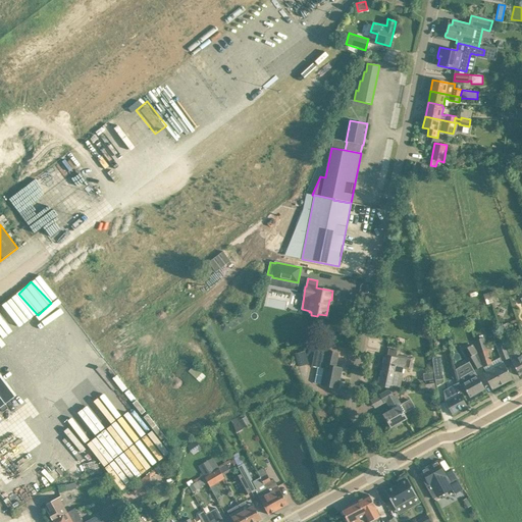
[(494,302),(498,301),(494,291),(483,295),(486,305),(494,302)]
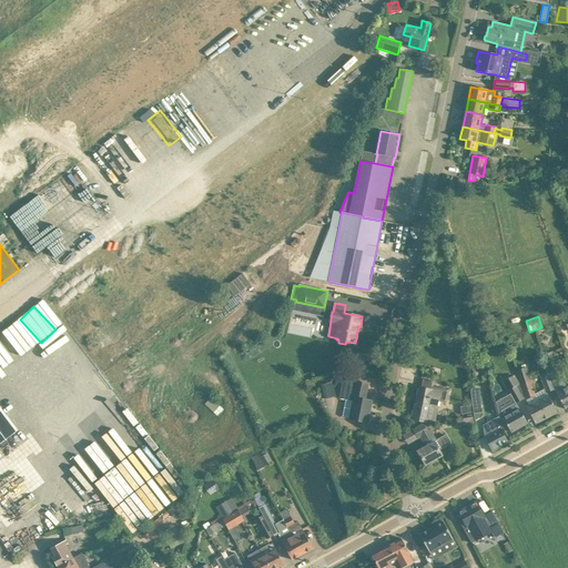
[(484,325),(477,327),(479,338),(487,336),(484,325)]
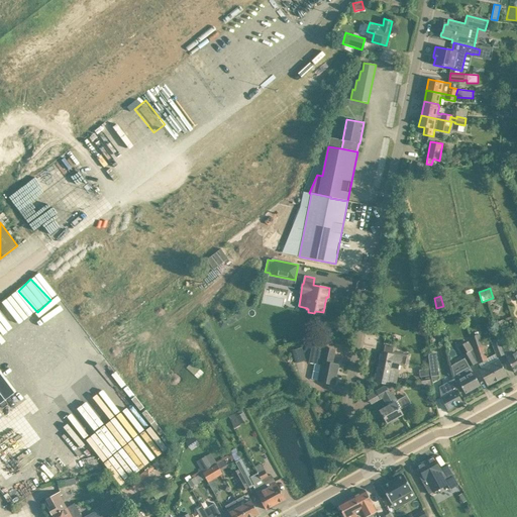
[(422,317),(409,319),(410,329),(424,327),(422,317)]
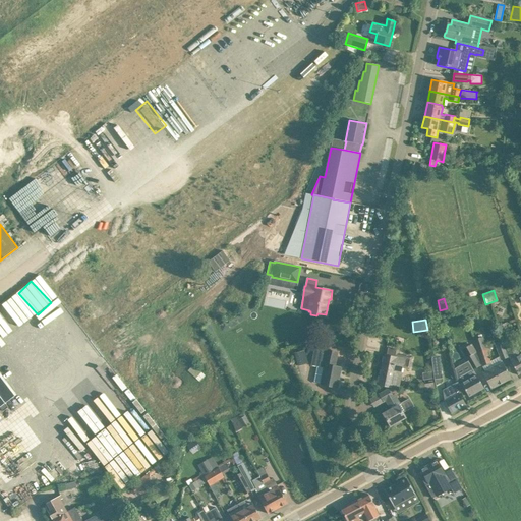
[(498,326),(500,332),(510,360),(518,374),(520,372),(520,354),(519,356),(516,349),(519,347),(514,334),(509,336),(505,324),(498,326)]
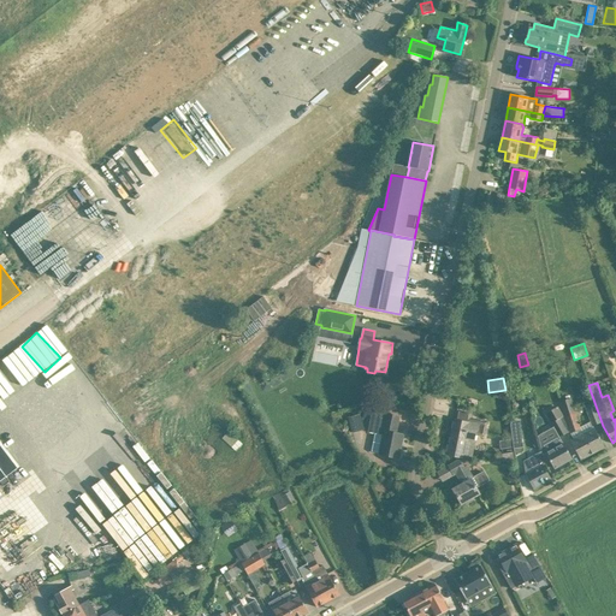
[(572,434),(574,439),(570,440),(581,460),(604,448),(590,422),(580,427),(569,396),(567,397),(568,400),(561,402),(567,422),(570,432),(572,434)]
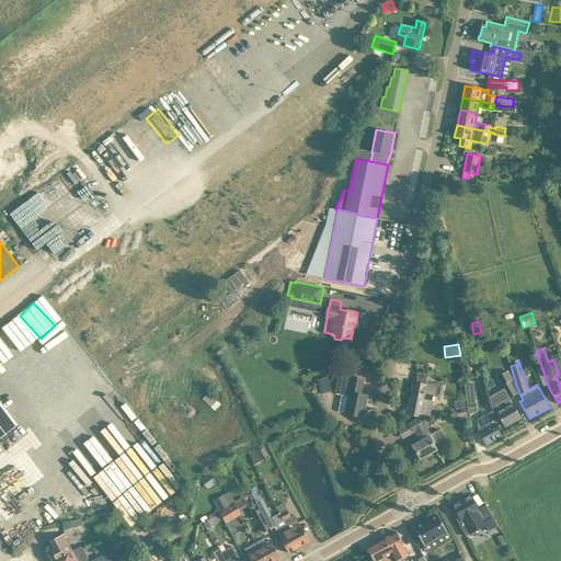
[(540,387),(547,385),(540,367),(533,370),(540,387)]
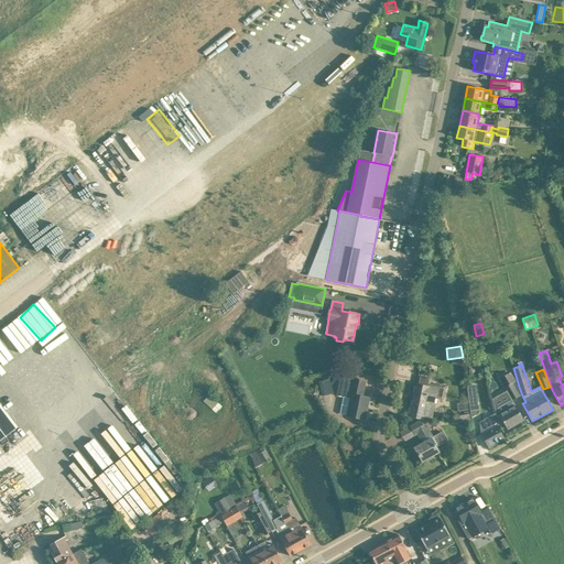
[(511,372),(506,375),(500,378),(512,400),(520,397),(522,396),(519,387),(512,376),(511,372)]
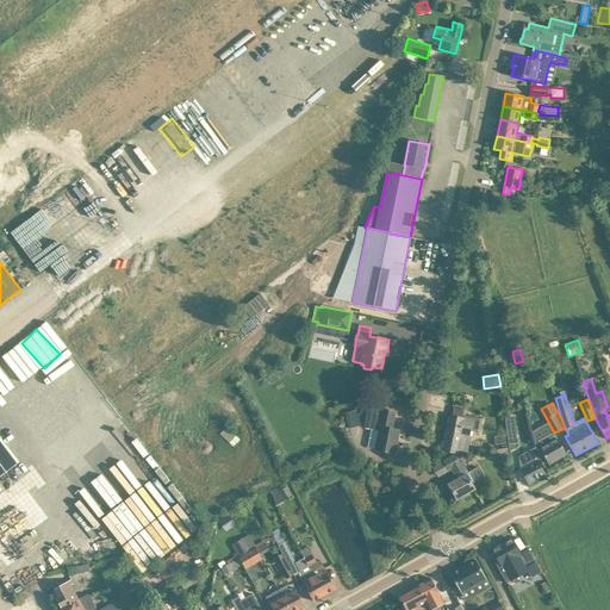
[(378,409),(368,408),(365,428),(372,430),(368,447),(375,449),(375,450),(394,454),(394,452),(397,452),(398,446),(397,446),(399,430),(392,429),(396,412),(383,410),(383,411),(377,410),(378,409)]
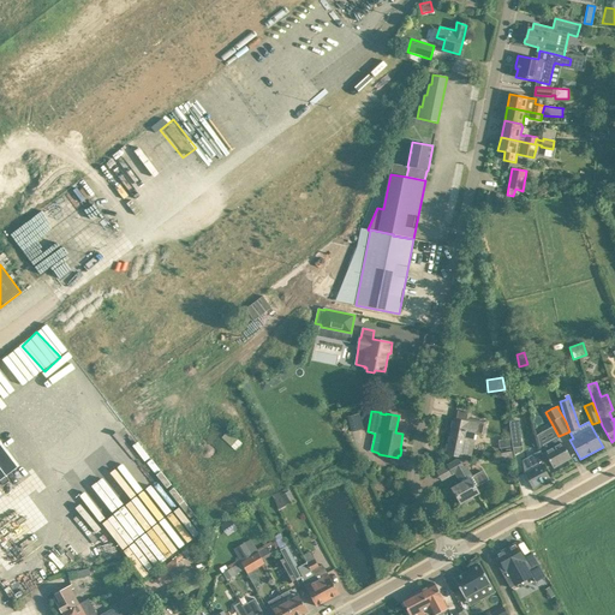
[(359,413),(347,417),(352,431),(364,429),(359,413)]
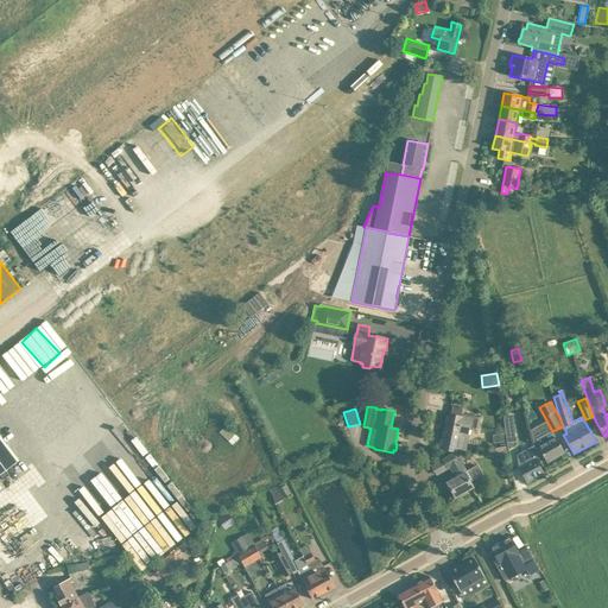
[(463,413),(462,417),(449,415),(442,449),(456,451),(456,449),(464,450),(469,429),(477,431),(481,417),(463,413)]
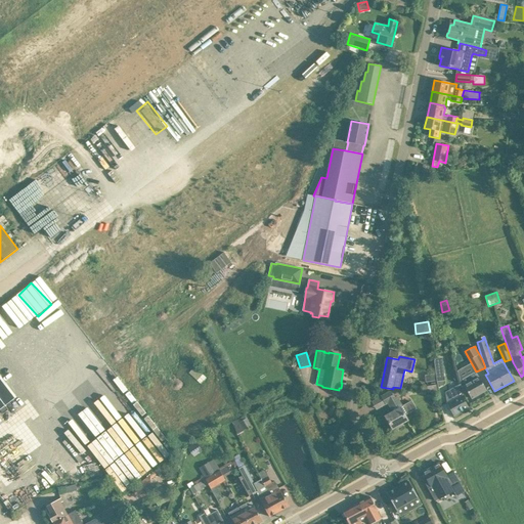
[(443,364),(435,365),(437,381),(438,389),(445,385),(445,380),(443,364)]
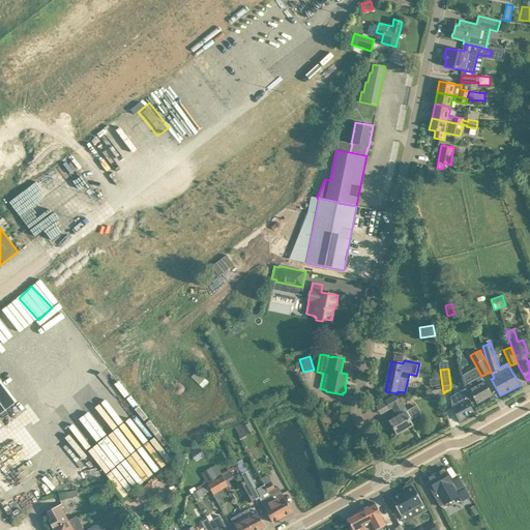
[(204,387),(209,382),(198,372),(193,377),(204,387)]
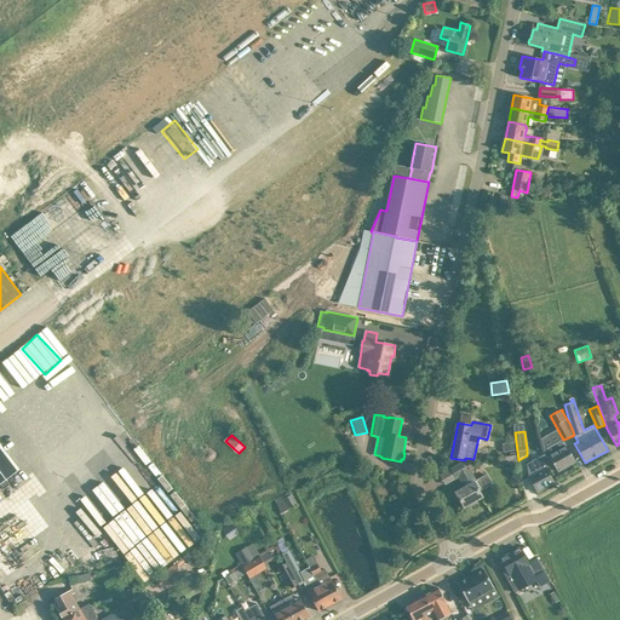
[(558,472),(575,461),(567,446),(567,447),(564,442),(562,443),(561,441),(547,448),(551,455),(549,457),(558,472)]
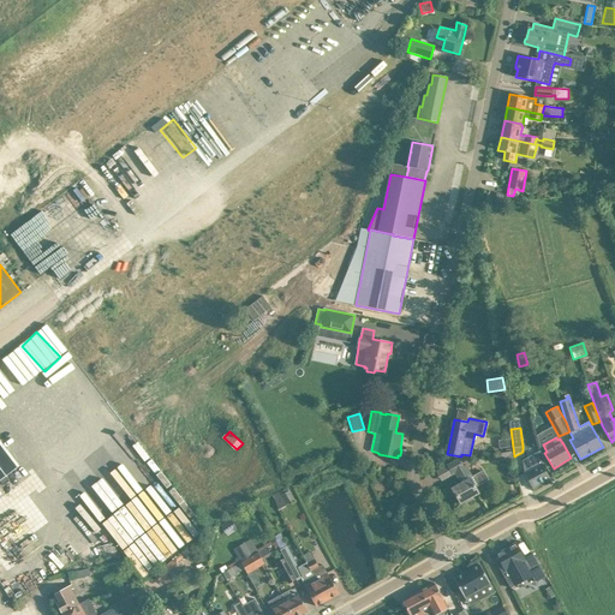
[(0,481),(4,485),(10,481),(6,476),(18,467),(19,466),(4,446),(0,441),(0,481)]
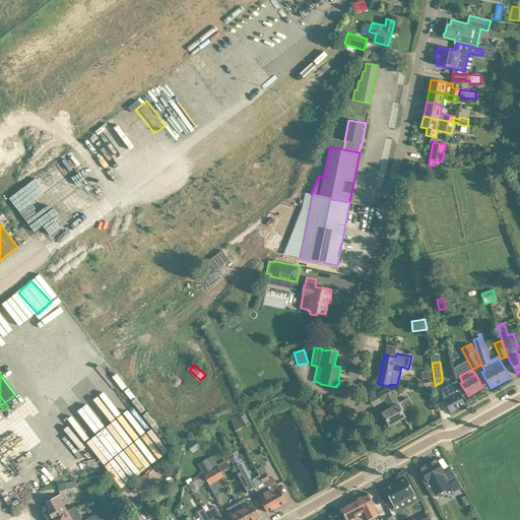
[(433,373),(420,374),(421,382),(434,380),(433,373)]
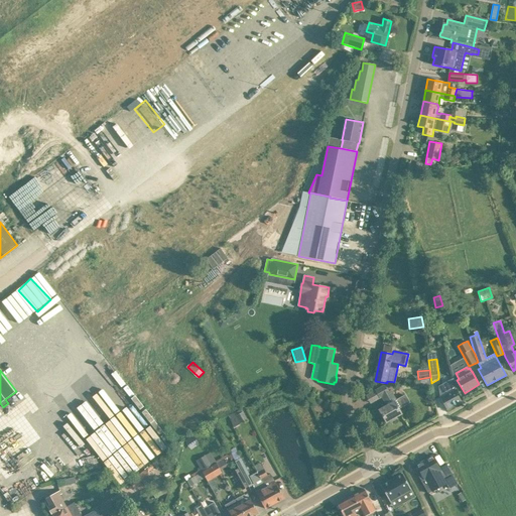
[(454,378),(438,386),(440,396),(439,396),(446,410),(462,402),(455,390),(457,389),(455,383),(454,380),(454,378)]
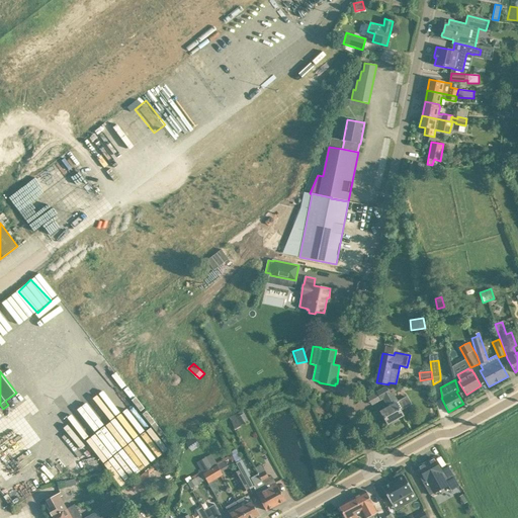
[(404,415),(401,411),(412,405),(407,397),(398,401),(393,392),(390,394),(385,386),(377,392),(381,399),(383,398),(389,407),(380,412),(387,424),(404,415)]
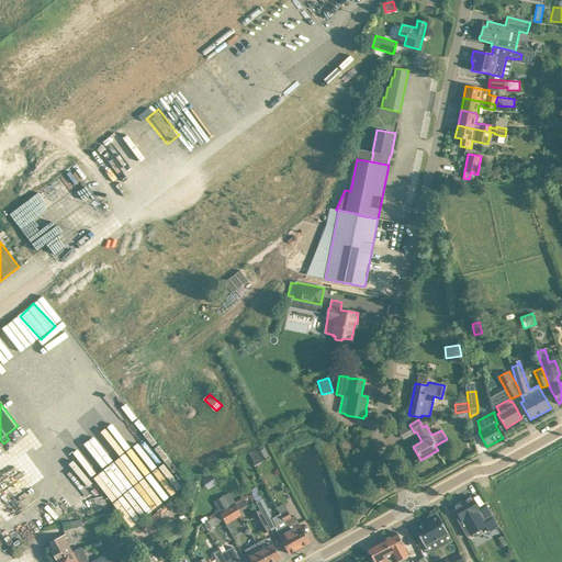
[(149,447),(153,445),(146,433),(143,436),(149,447)]
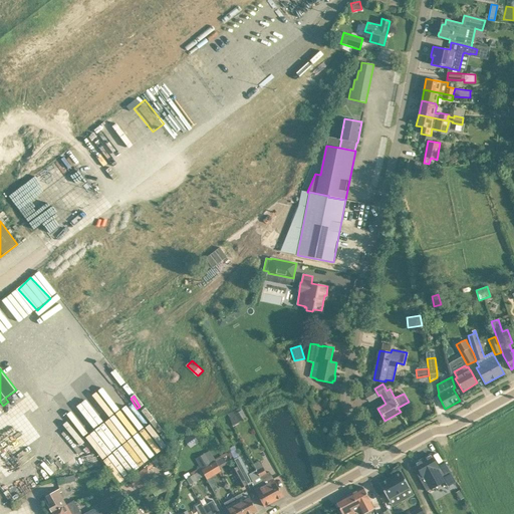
[(124,402),(102,424),(121,444),(125,441),(124,440),(126,438),(136,447),(124,457),(134,466),(144,457),(147,460),(162,445),(143,425),(147,421),(145,419),(147,417),(142,411),(138,415),(124,402)]
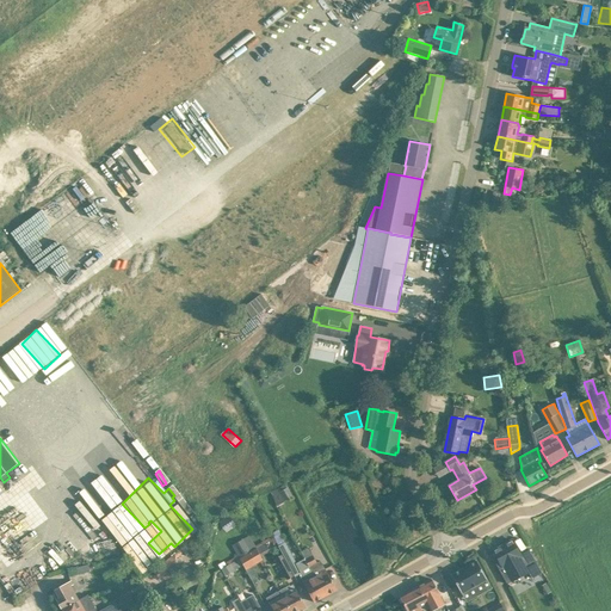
[(279,489),(285,500),(292,495),(288,487),(287,488),(285,485),(278,488),(279,489)]
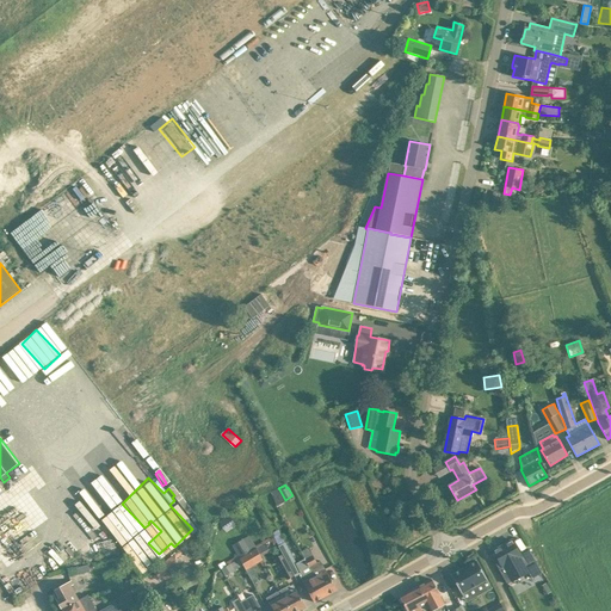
[(510,485),(503,488),(506,495),(513,492),(510,485)]
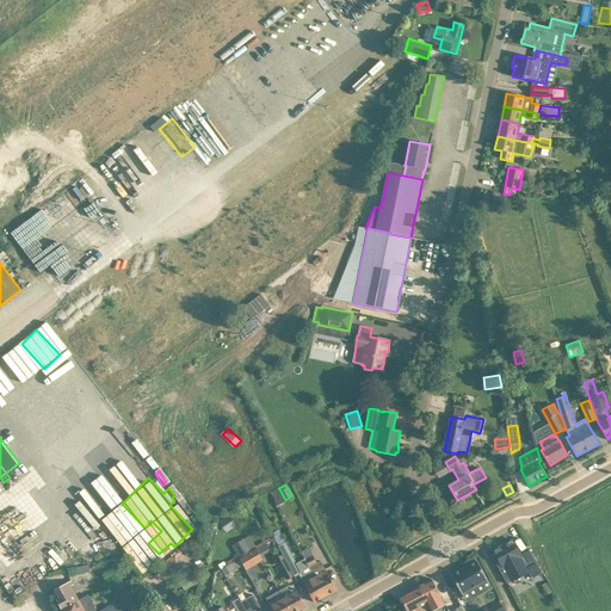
[(229,514),(220,522),(223,526),(233,520),(229,514)]
